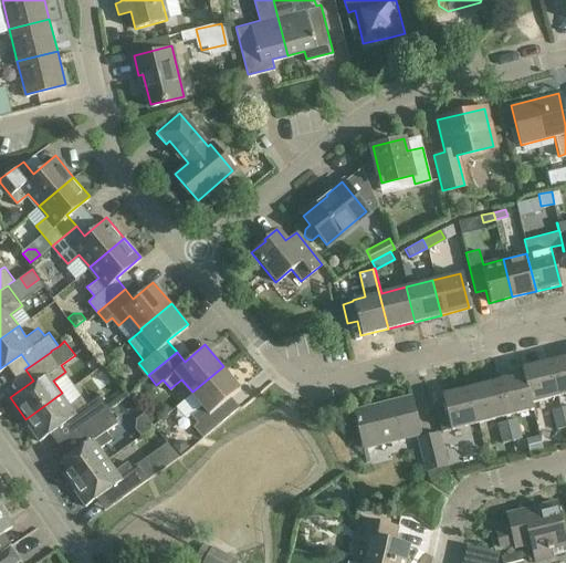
[(565,354),(548,360),(557,393),(565,391),(565,354)]
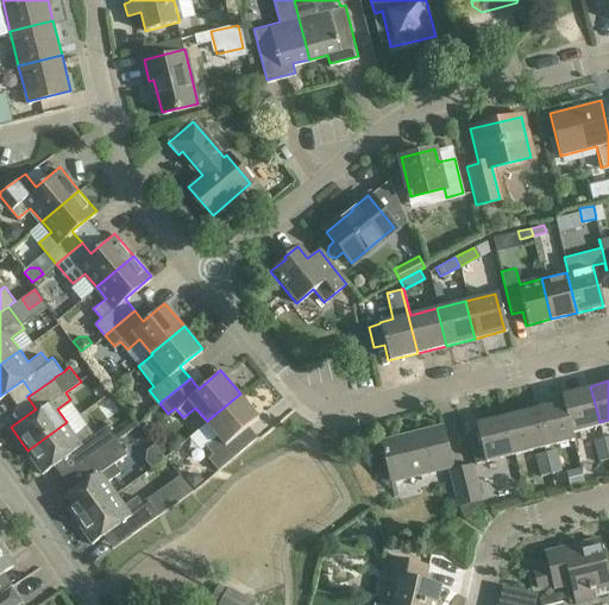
[(590,386),(562,394),(572,438),(573,436),(572,429),(600,422),(590,386)]
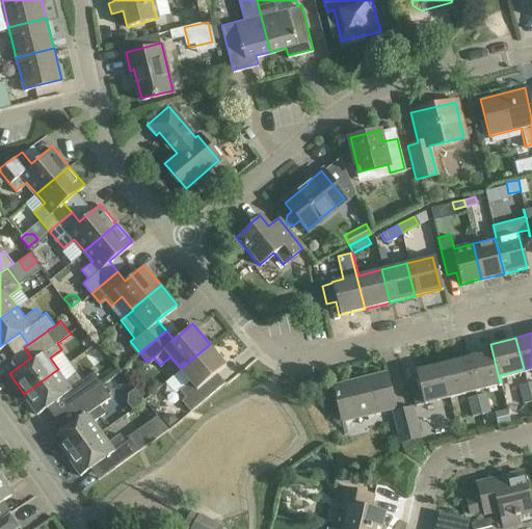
[(210,344),(181,368),(190,379),(179,388),(185,395),(182,399),(190,410),(206,396),(197,387),(225,364),(210,344)]
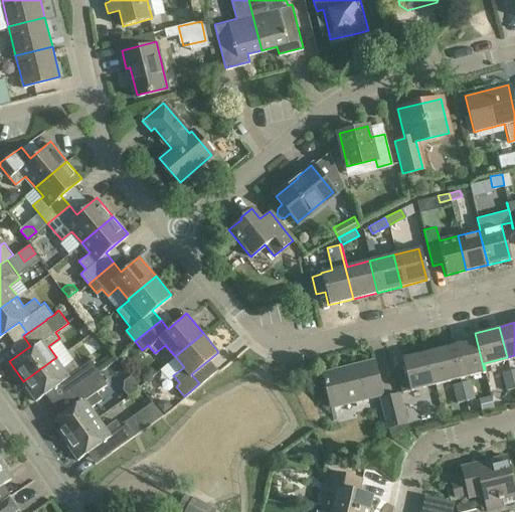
[(476,338),(452,344),(460,376),(484,370),(475,333),(476,338)]
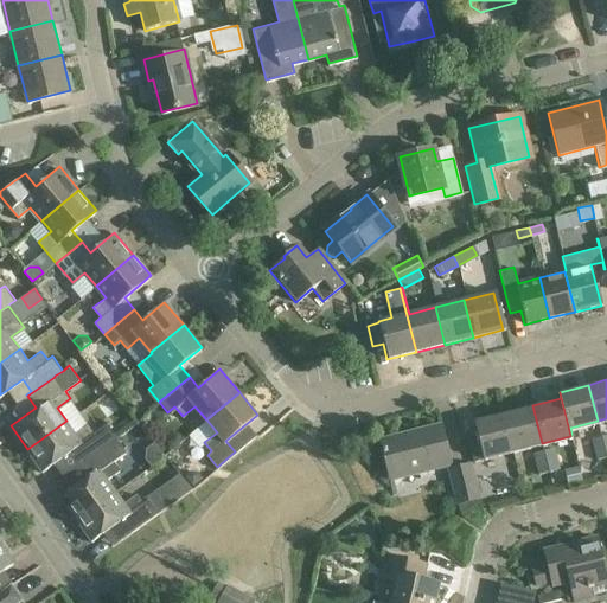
[(532,405),(504,414),(513,450),(542,443),(532,405)]
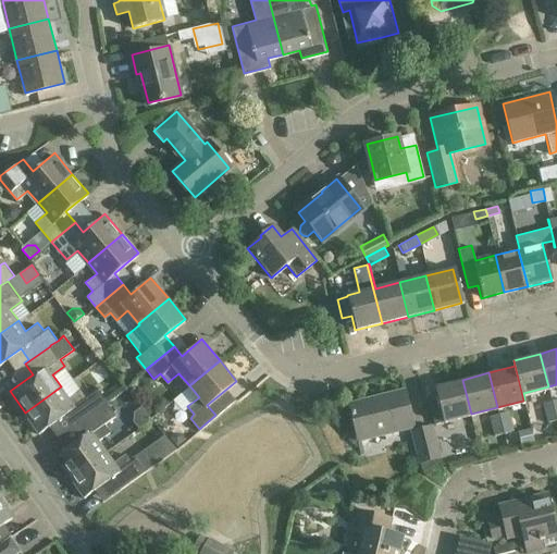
[(444,420),(471,414),(462,380),(435,386),(438,401),(430,403),(434,422),(444,419),(444,420)]
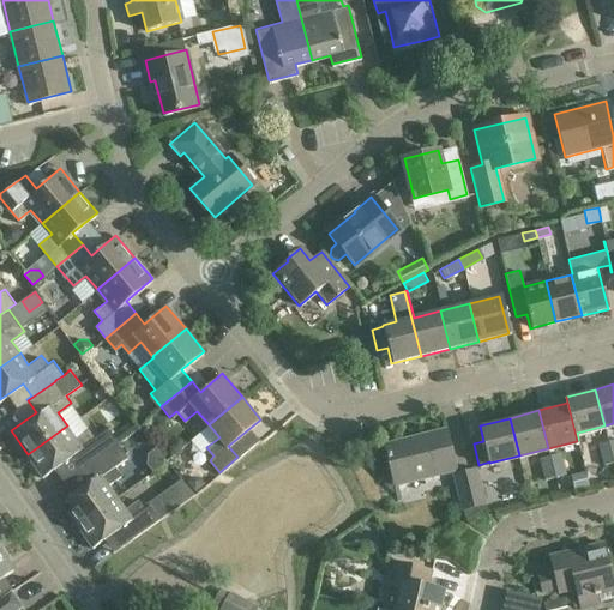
[(67,426),(28,454),(42,475),(76,452),(85,465),(118,442),(107,427),(95,436),(88,427),(76,436),(67,426)]
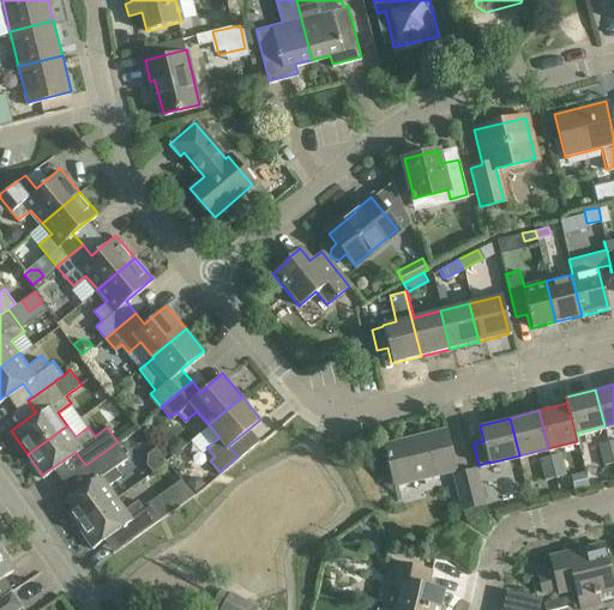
[(393,485),(452,470),(441,429),(383,445),(393,485)]
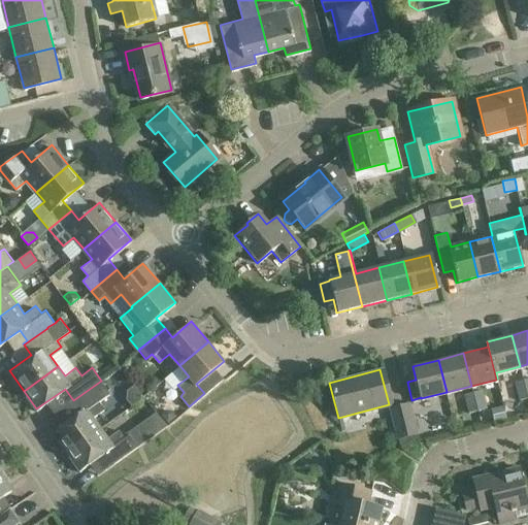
[(527,397),(523,379),(514,381),(518,399),(527,397)]
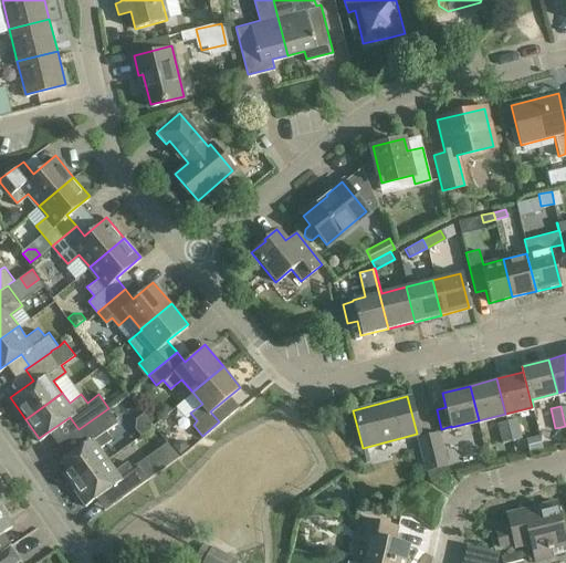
[(108,408),(79,429),(86,440),(55,462),(71,483),(108,457),(100,446),(112,437),(105,429),(117,420),(108,408)]
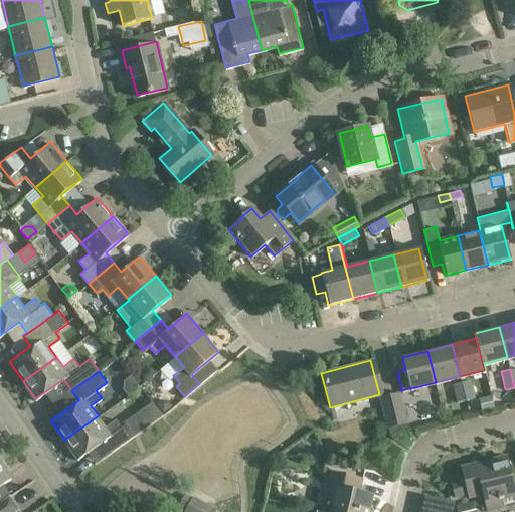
[(128,395),(141,386),(131,374),(124,380),(123,388),(128,395)]
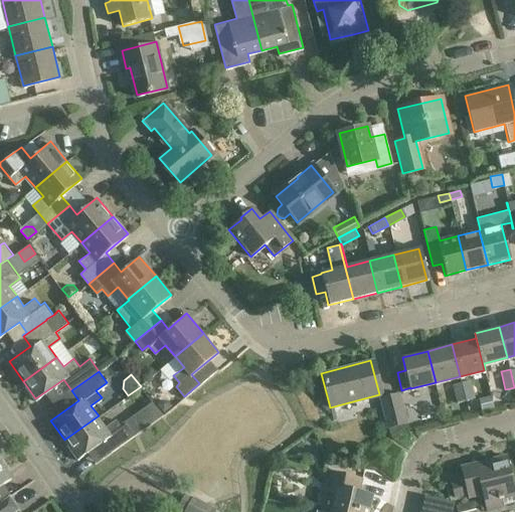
[(461,382),(466,399),(475,397),(471,379),(461,382)]
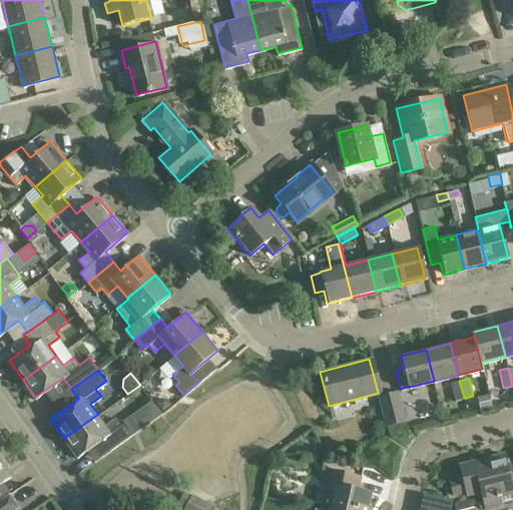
[(454,400),(464,398),(459,381),(450,383),(454,400)]
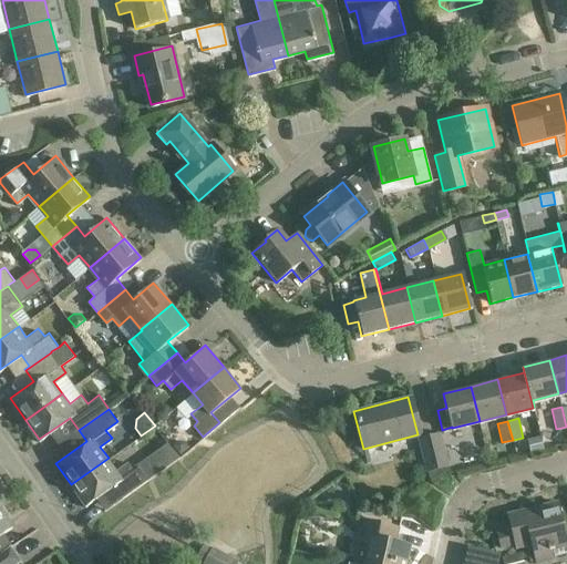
[(441,432),(418,438),(426,471),(428,471),(430,479),(444,467),(450,465),(441,432)]
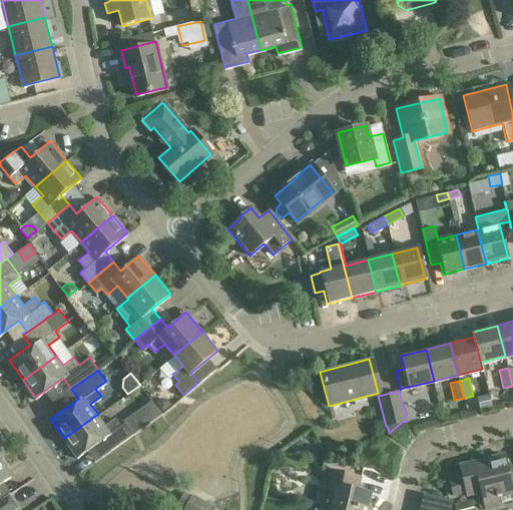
[(155,402),(162,411),(171,403),(167,399),(160,398),(155,402)]
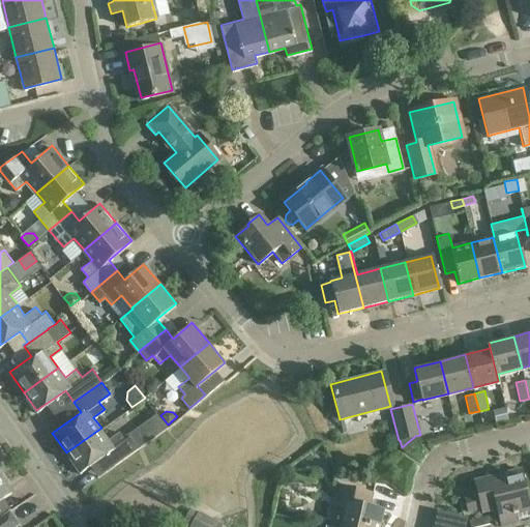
[(101,428),(66,452),(80,471),(107,452),(114,463),(138,447),(128,435),(124,438),(119,430),(108,438),(101,428)]
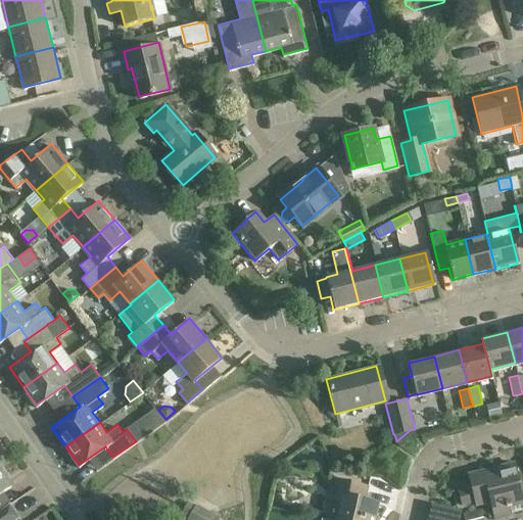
[(469,471),(472,486),(459,489),(462,502),(475,499),(476,504),(491,500),(494,514),(522,506),(522,493),(515,460),(469,471)]
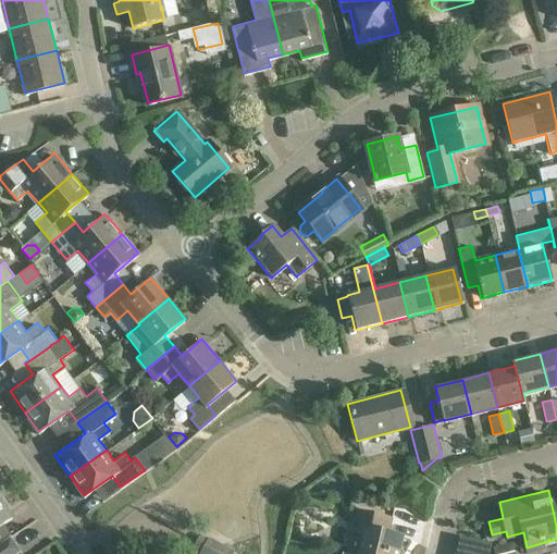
[(0,524),(12,516),(0,499),(0,524)]
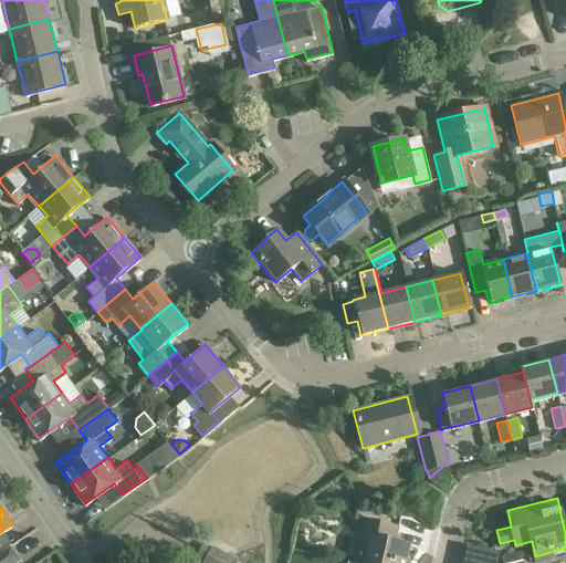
[(364,562),(367,562),(404,562),(409,542),(394,539),(397,524),(362,517),(357,538),(369,540),(364,562)]
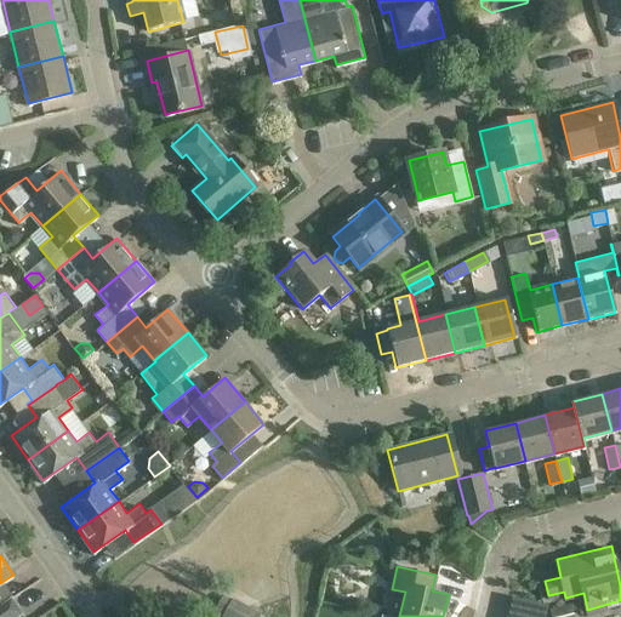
[(11,595),(0,603),(0,616),(16,616),(23,612),(11,595)]
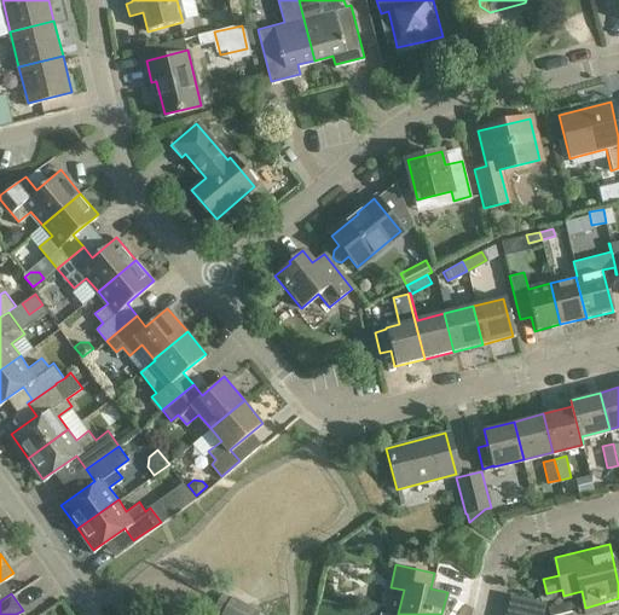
[(231,593),(220,613),(224,614),(261,614),(258,613),(260,610),(231,593)]
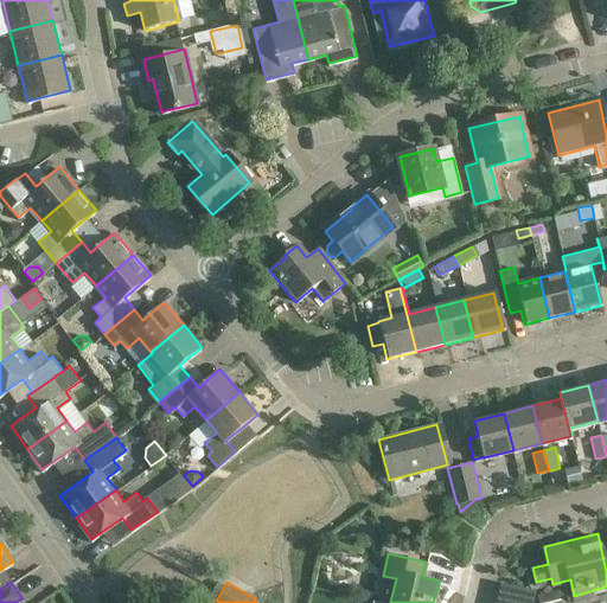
[(561,602),(558,589),(537,595),(538,602),(561,602)]
